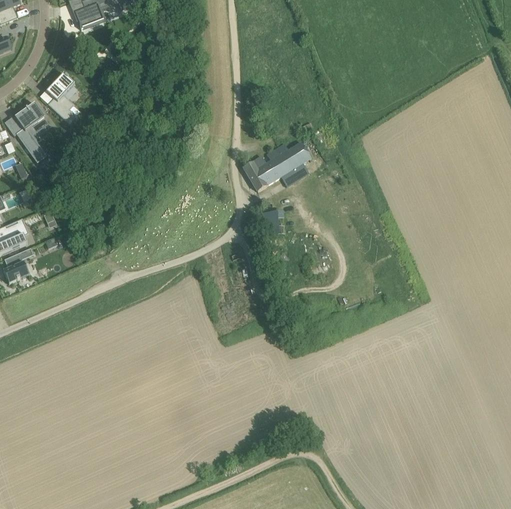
[(0,0),(0,13),(3,22),(0,23),(0,25),(17,18),(12,5),(19,3),(18,0),(0,0)]
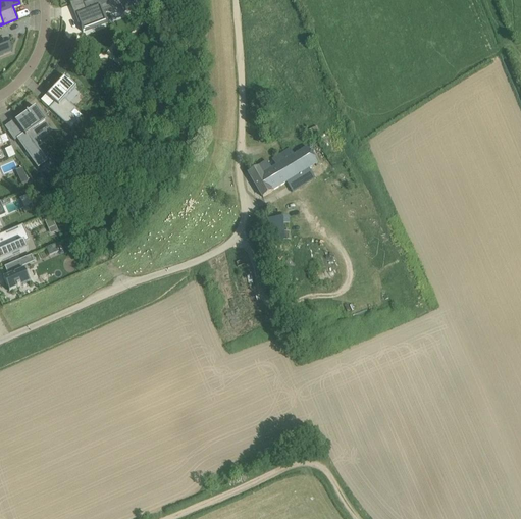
[(102,8),(122,0),(86,0),(84,1),(87,8),(77,12),(83,24),(82,26),(83,28),(84,28),(97,22),(97,21),(106,17),(102,8)]
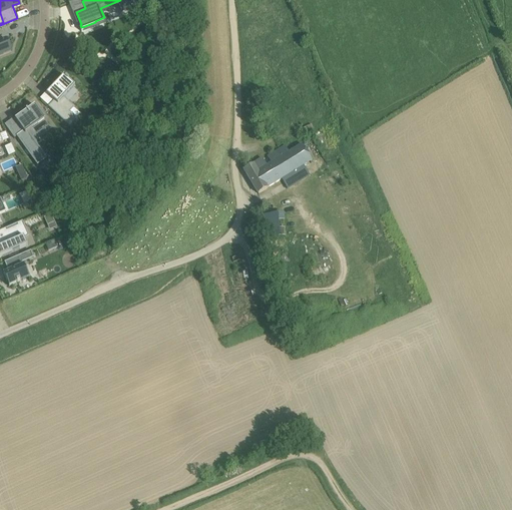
[(0,52),(10,48),(5,37),(0,38),(0,52)]
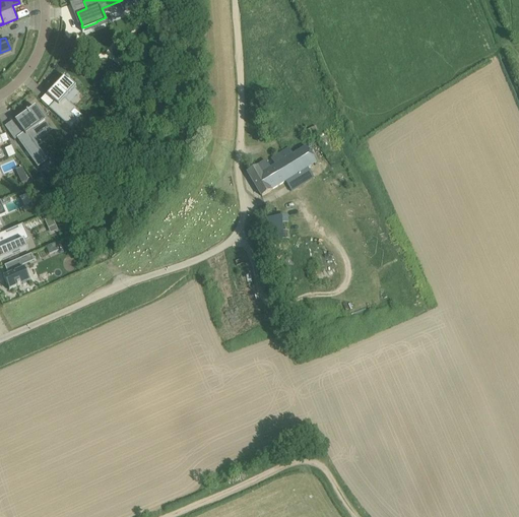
[(65,74),(47,93),(55,101),(49,107),(71,127),(78,119),(71,113),(75,108),(65,98),(76,85),(65,74)]
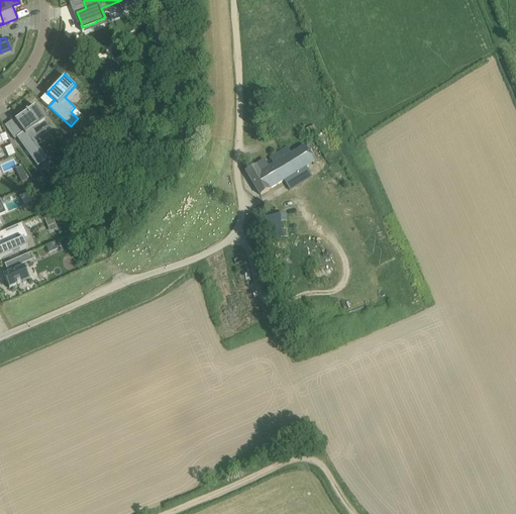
[(25,108),(4,123),(14,137),(16,135),(37,165),(46,158),(27,131),(45,118),(34,104),(26,110),(25,108)]
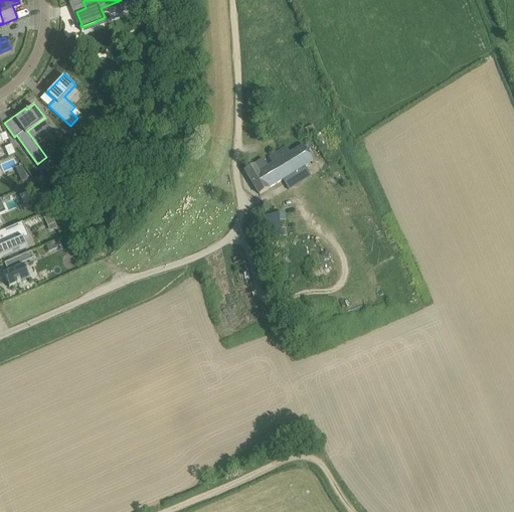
[(81,153),(89,145),(83,140),(76,148),(81,153)]
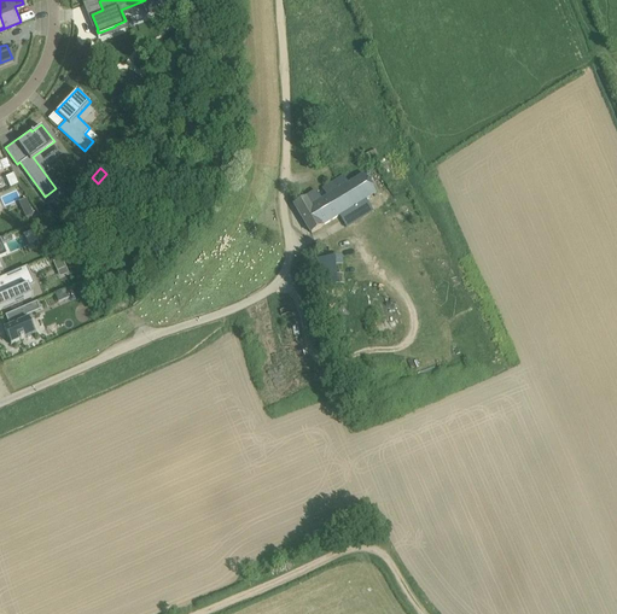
[(18,181),(13,170),(5,174),(10,185),(18,181)]
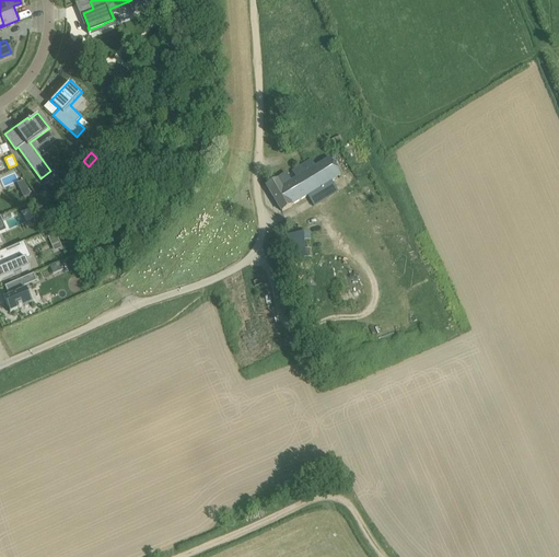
[(286,171),(266,183),(281,209),(291,204),(292,202),(291,202),(340,172),(329,155),(315,164),(311,158),(302,162),(291,169),(295,176),(291,178),(286,171)]
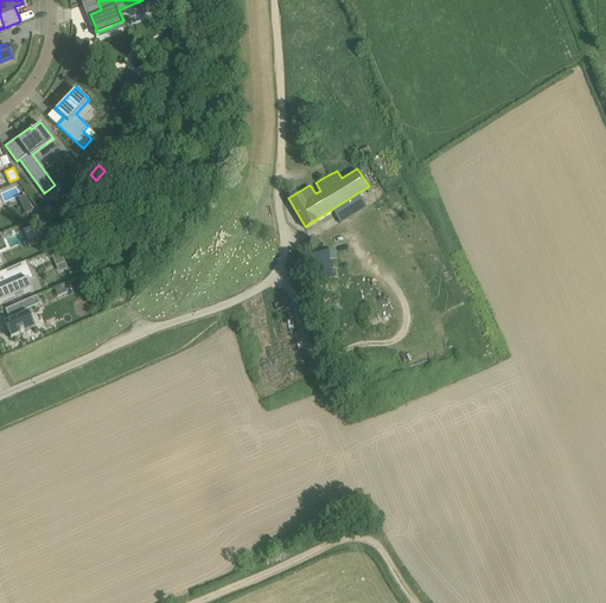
[(29,200),(21,204),(25,211),(32,207),(29,200)]
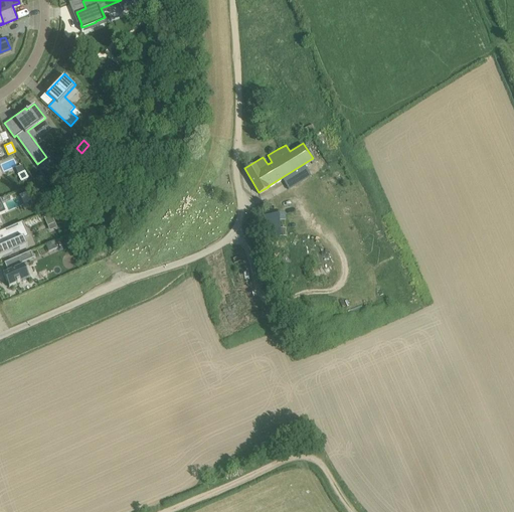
[(50,213),(44,216),(46,221),(53,218),(50,213)]
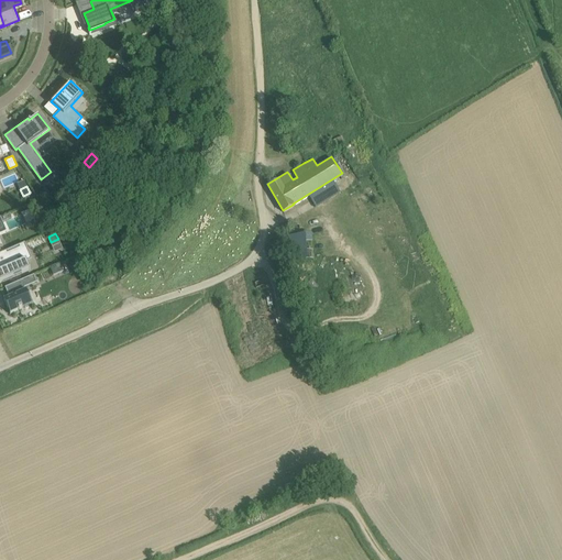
[(24,240),(0,251),(0,280),(30,266),(26,259),(21,248),(26,245),(24,240)]
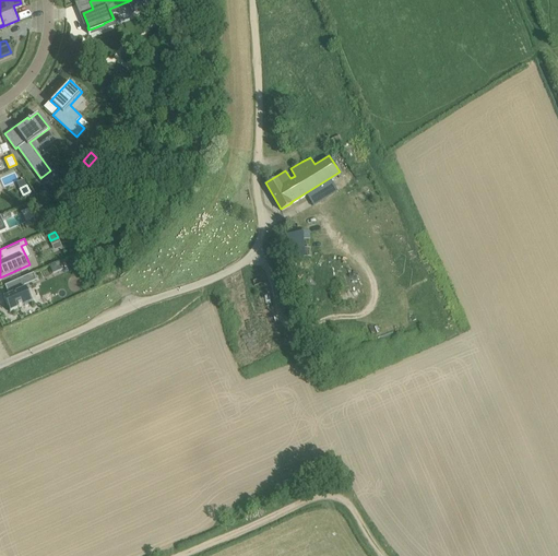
[(59,260),(49,264),(52,271),(62,267),(59,260)]
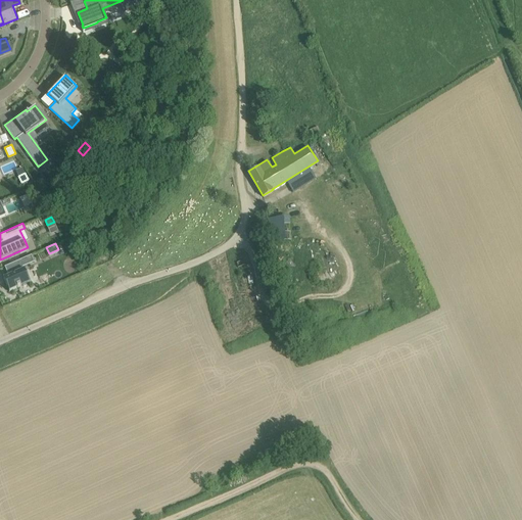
[(9,274),(3,277),(9,289),(29,280),(22,265),(28,263),(25,255),(4,265),(7,272),(8,271),(9,274)]
